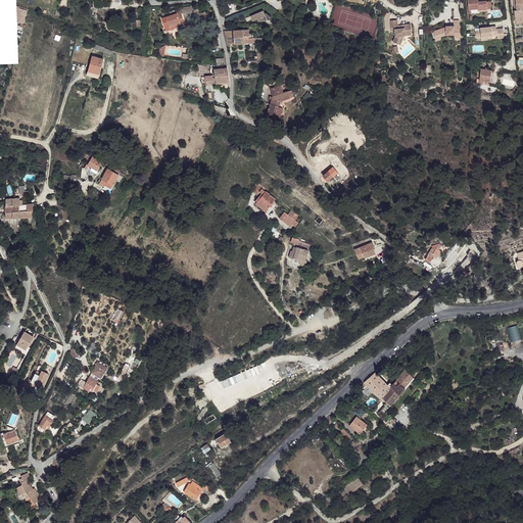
[(467,0),(469,14),(471,14),(471,10),(479,9),(479,10),(486,9),(485,1),(478,2),(477,0),(467,0)]
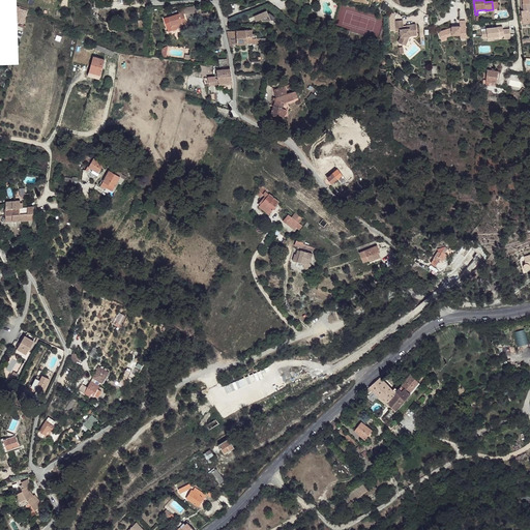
[(27,13),(19,10),(16,22),(24,24),(27,13)]
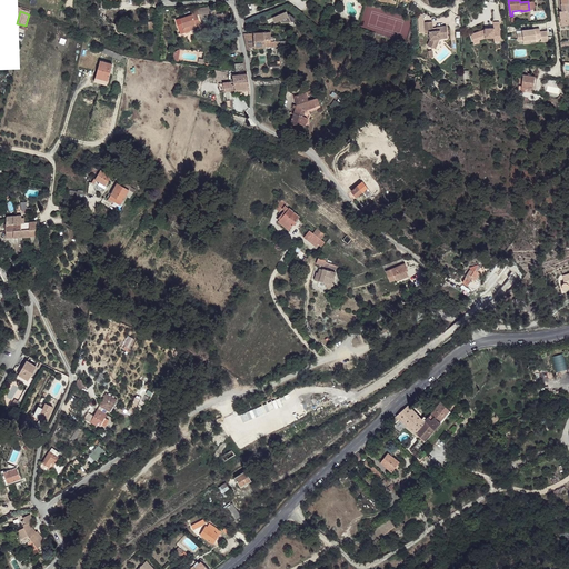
[(287,11),(272,18),(275,22),(281,20),(281,22),(296,22),(295,19),(289,15),(288,15),(287,11)]
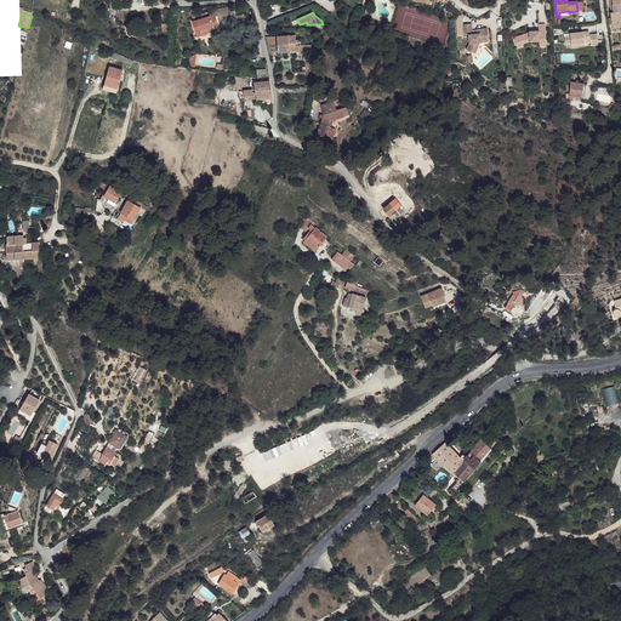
[(613,26),(613,29),(620,28),(620,23),(620,24),(619,12),(611,13),(610,13),(611,26),(613,26)]
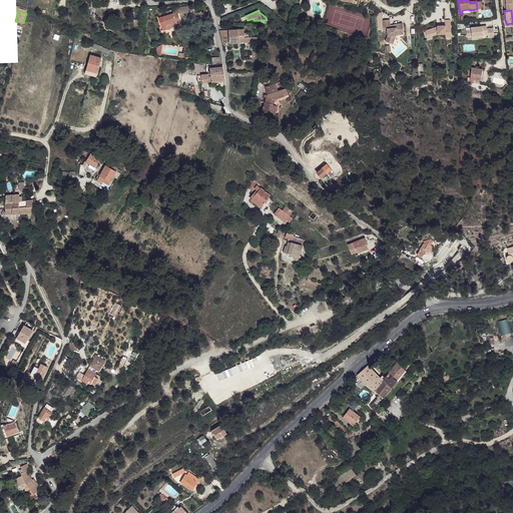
[(169,13),(155,17),(158,26),(162,24),(163,28),(167,26),(166,23),(172,21),(172,22),(176,21),(174,13),(170,14),(169,13)]
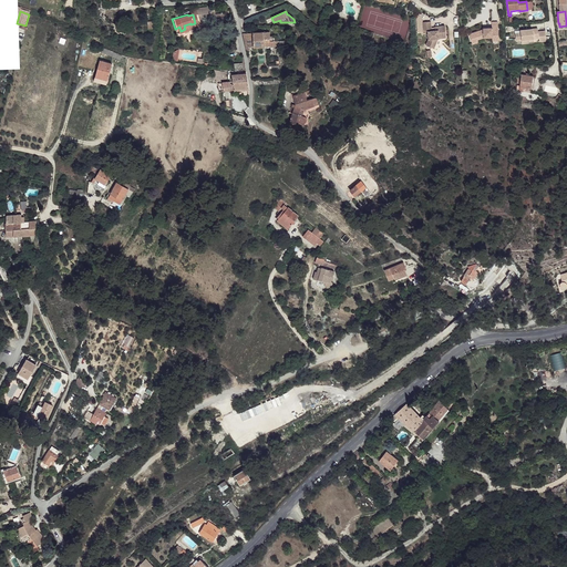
[(431,21),(422,22),(424,32),(428,31),(429,39),(426,45),(432,48),(435,38),(439,38),(440,38),(440,35),(446,34),(445,24),(435,26),(435,28),(435,30),(432,30),(432,28),(431,21)]
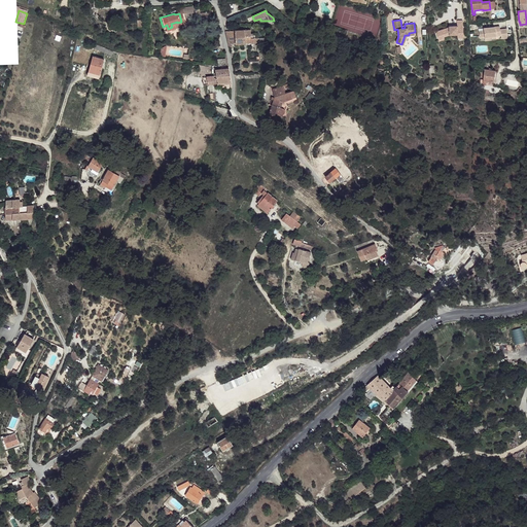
[(448,29),(434,32),(436,40),(443,39),(443,37),(449,36),(457,35),(457,32),(463,32),(462,21),(456,22),(457,27),(448,27),(448,29)]
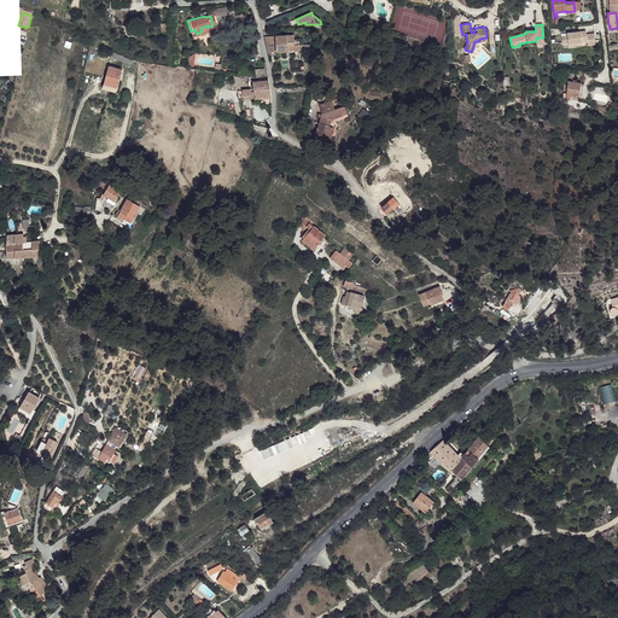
[(586,31),(566,34),(566,38),(561,38),(561,45),(567,44),(569,50),(576,48),(576,45),(581,44),(581,39),(587,38),(587,42),(587,47),(595,46),(594,34),(586,35),(586,31)]
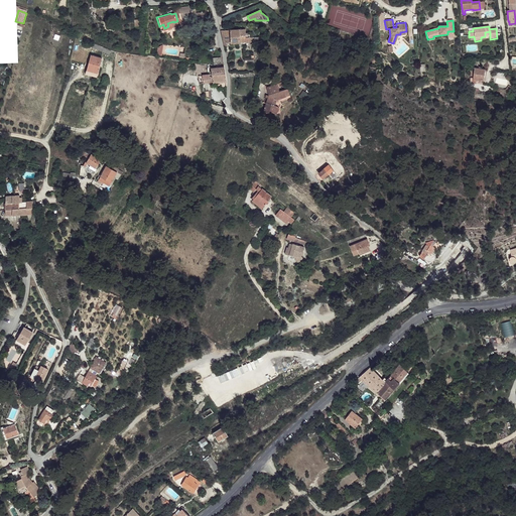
[(221,30),(223,46),(227,45),(227,42),(254,41),(254,42),(258,42),(258,36),(246,37),(245,29),(221,30)]
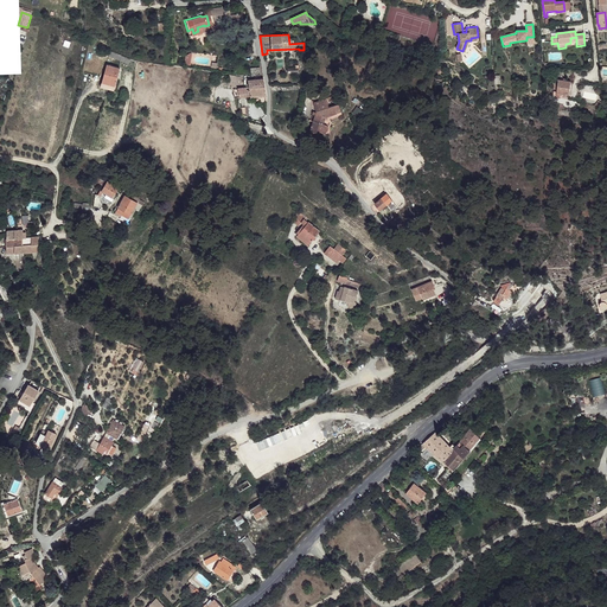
[(110,66),(98,64),(94,82),(107,84),(110,66)]
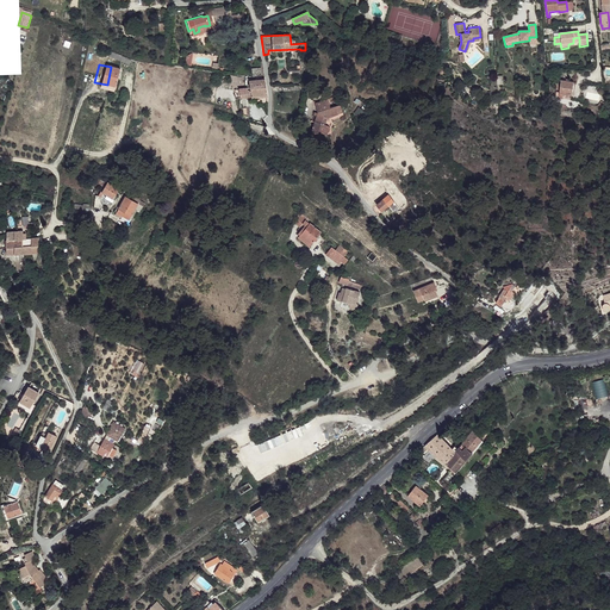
[(263,81),(249,81),(249,89),(250,98),(267,97),(263,81)]
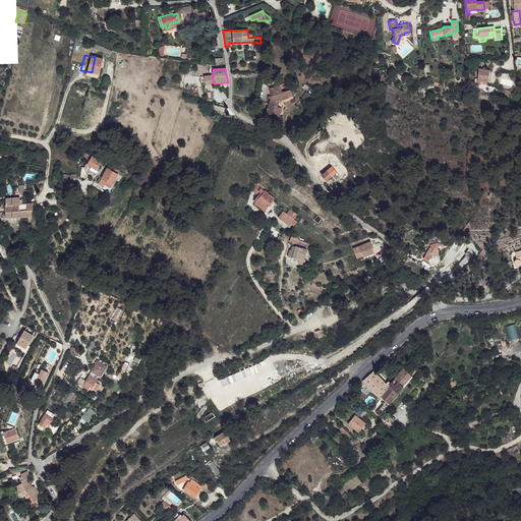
[(479,69),(476,84),(487,85),(489,70),(479,69)]
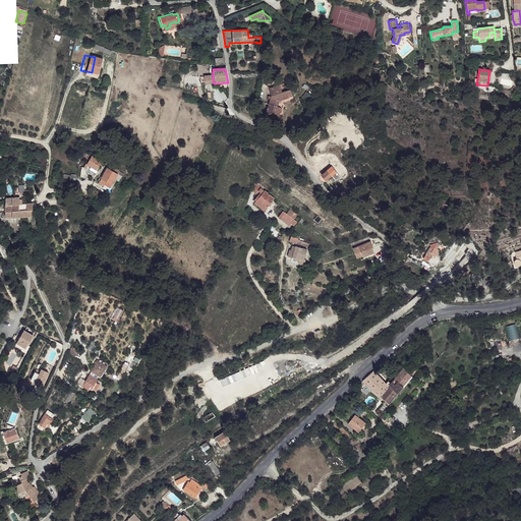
[(280,85),(269,89),(272,98),(267,112),(272,115),(273,112),(275,113),(277,109),(281,101),(285,92),(282,93),(280,85)]
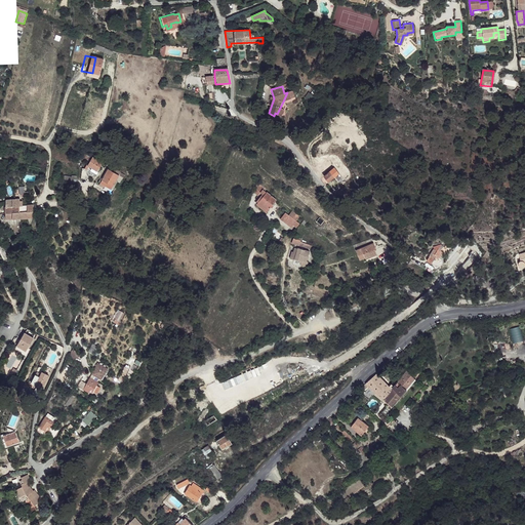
[(295,96),(295,94),(290,92),(287,92),(283,102),(291,101),(291,96),(295,96)]
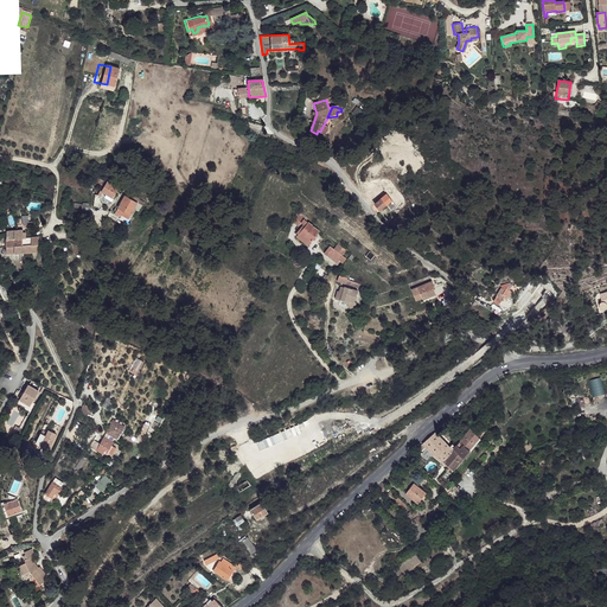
[(117,189),(109,181),(102,192),(107,195),(112,197),(115,192),(117,189)]
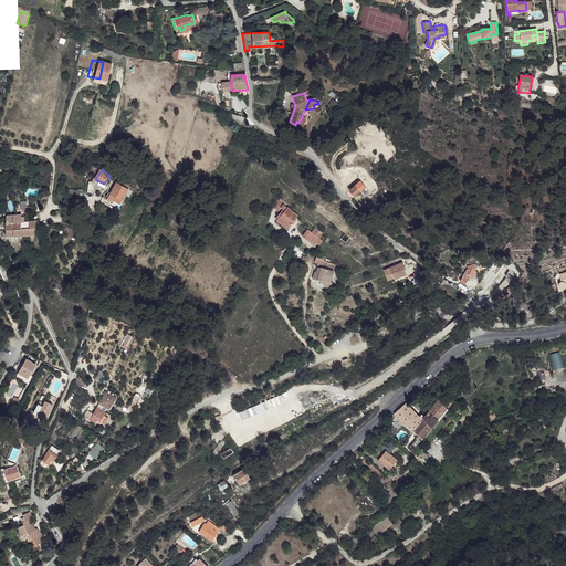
[(128,189),(118,184),(112,192),(112,195),(123,200),(127,191),(128,189)]
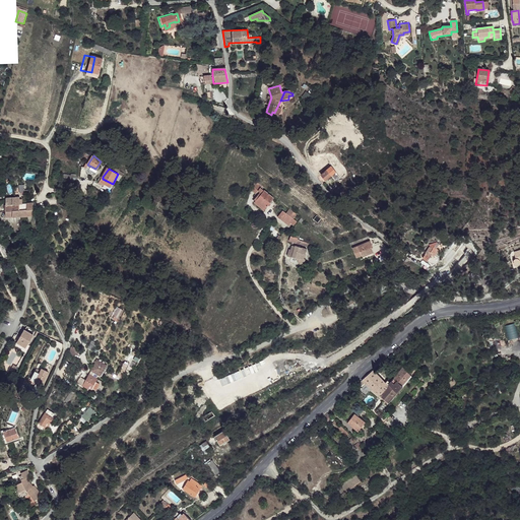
[(330,177),(326,171),(320,175),(325,181),(330,177)]
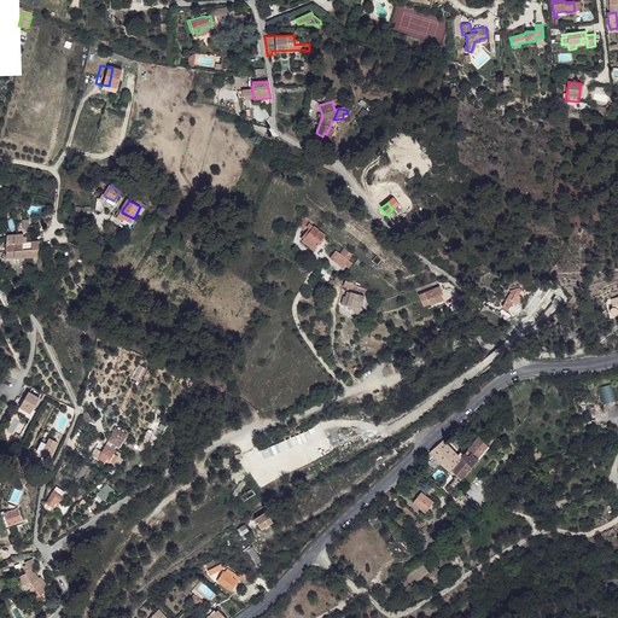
[(309,223),(305,228),(320,240),(324,235),(309,223)]
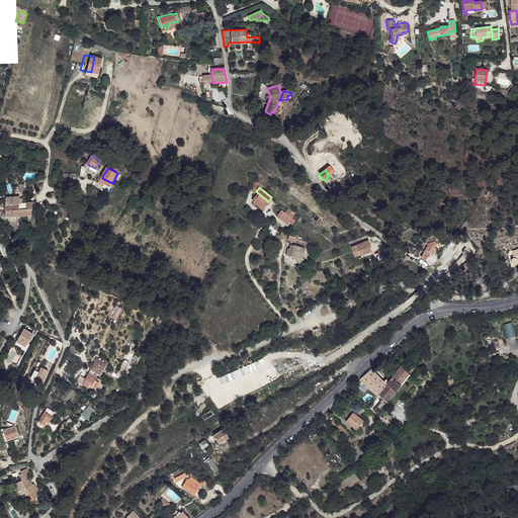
[(268,201),(256,191),(255,192),(257,194),(252,201),(262,209),(268,201)]
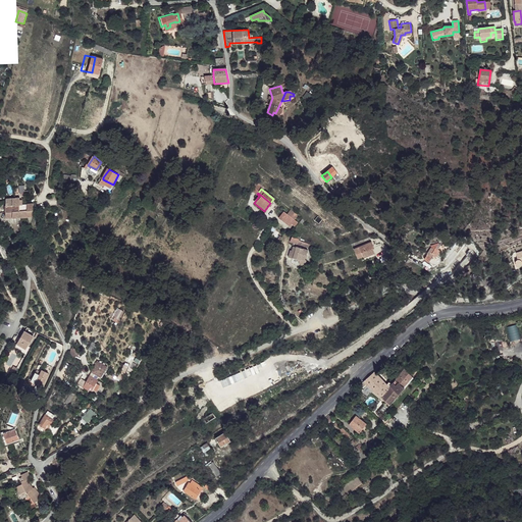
[(20,199),(12,199),(12,208),(20,207),(20,204),(20,199)]
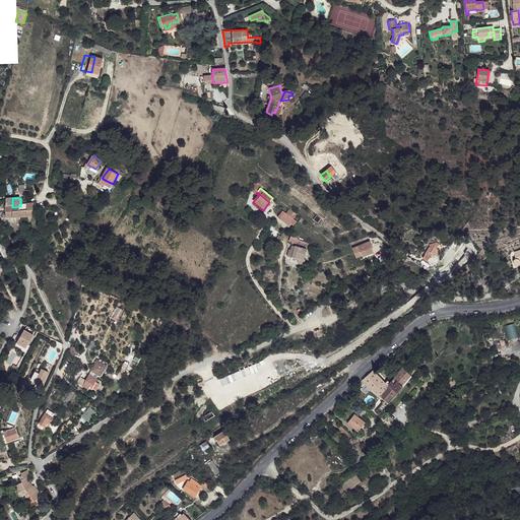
[(286,215),(281,212),(276,217),(281,221),(283,219),(286,215)]
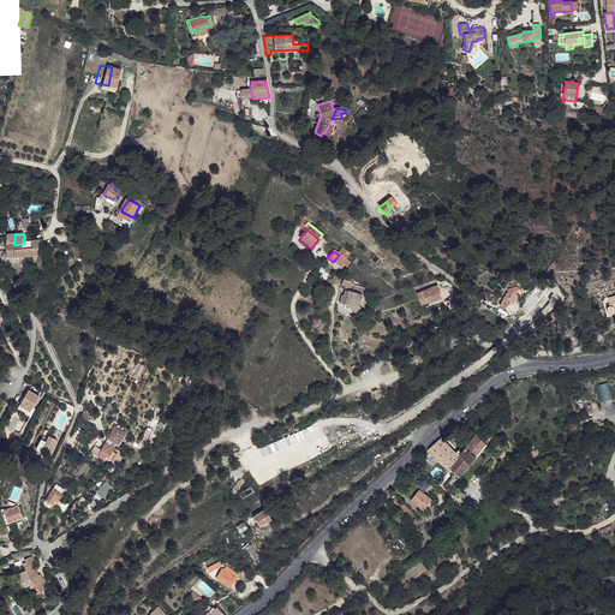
[(350,262),(339,255),(335,260),(345,267),(350,262)]
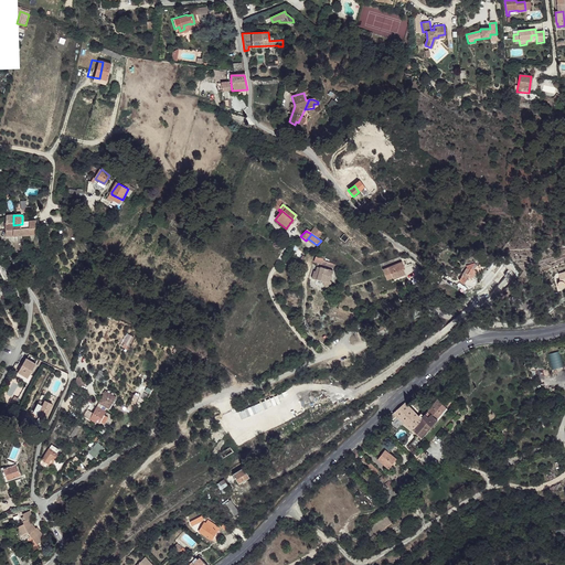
[(402,267),(401,263),(386,267),(390,278),(402,274),(401,272),(400,268),(402,267)]
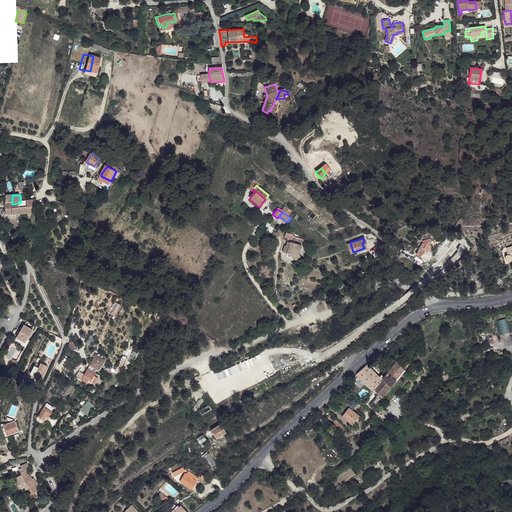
[(298,254),(301,245),(286,240),(284,245),(283,244),(280,252),(293,256),(292,259),(298,260),(300,255),(298,254)]
